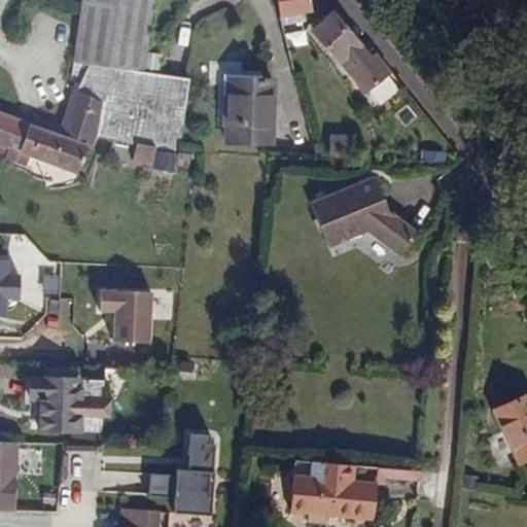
[(75,64),(68,81),(79,85),(90,66),(143,73),(151,0),(109,0),(109,3),(86,0),(83,0),(82,9),(75,64)]
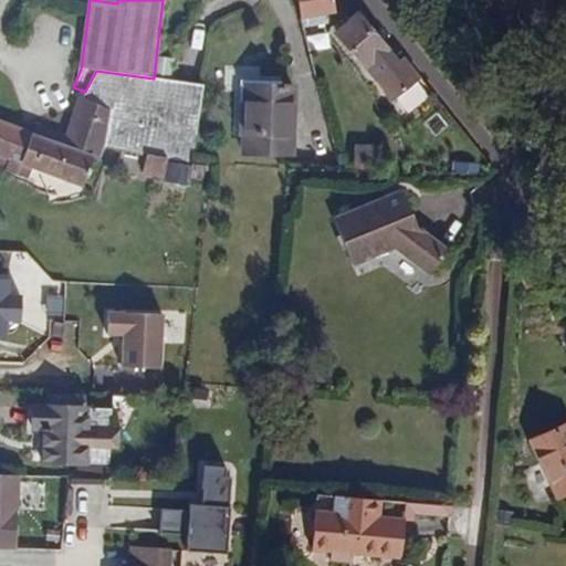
[(297,0),(301,19),(334,12),(332,0),(297,0)]
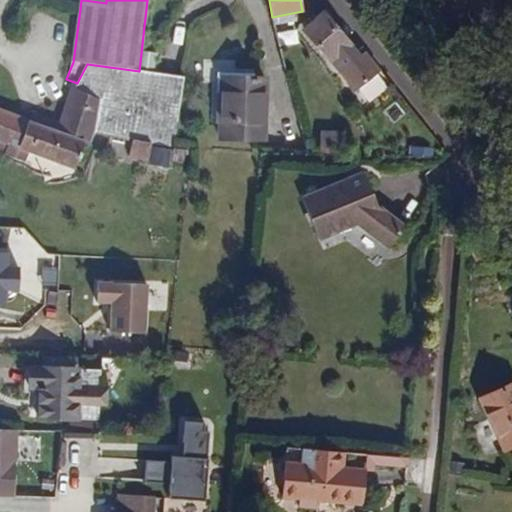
[(353,92),(378,74),(362,54),(359,57),(352,49),(321,13),(303,28),(353,92)]
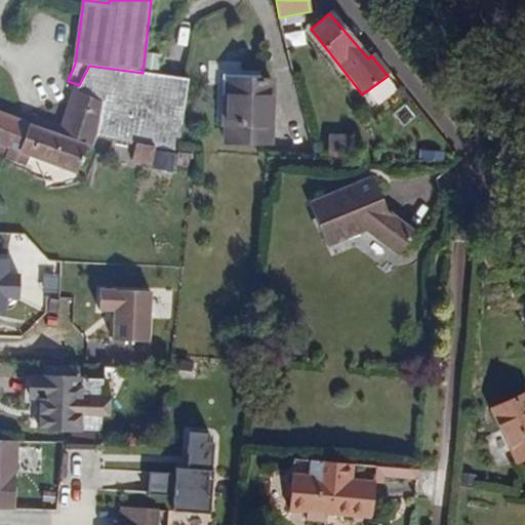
[(155,149),(177,152),(189,79),(179,78),(160,75),(143,73),(89,66),(79,85),(76,91),(102,103),(94,136),(134,145),(135,146),(155,149)]
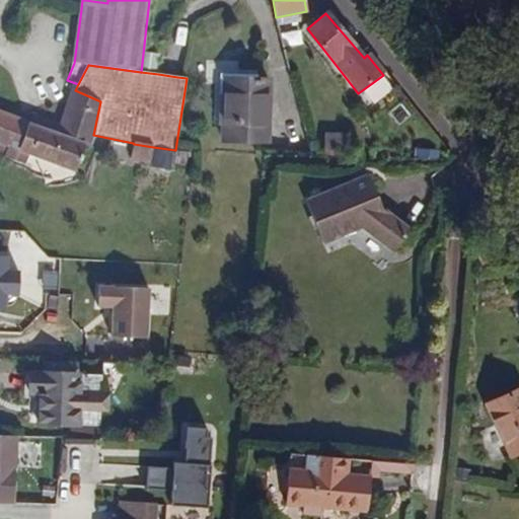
[(256,71),(216,70),(214,124),(222,124),(222,140),(267,141),(269,79),(256,79),(256,71)]
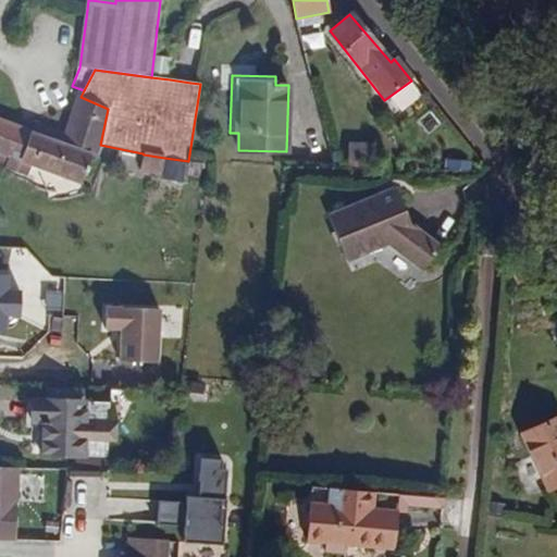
[(96,144),(100,145),(108,109),(81,97),(67,134),(36,123),(32,134),(0,122),(0,164),(28,175),(33,163),(83,182),(96,144)]
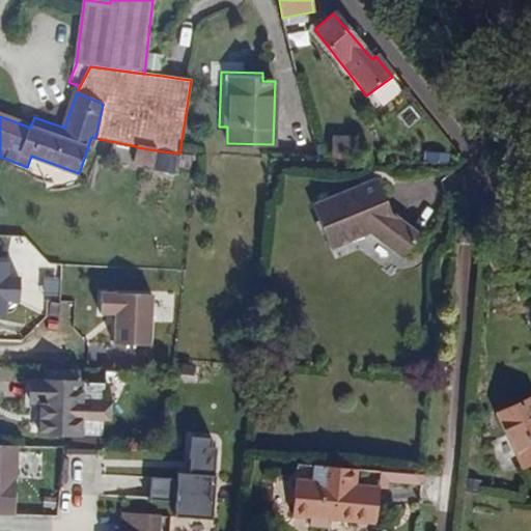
[(407,128),(421,118),(413,104),(397,114),(407,128)]
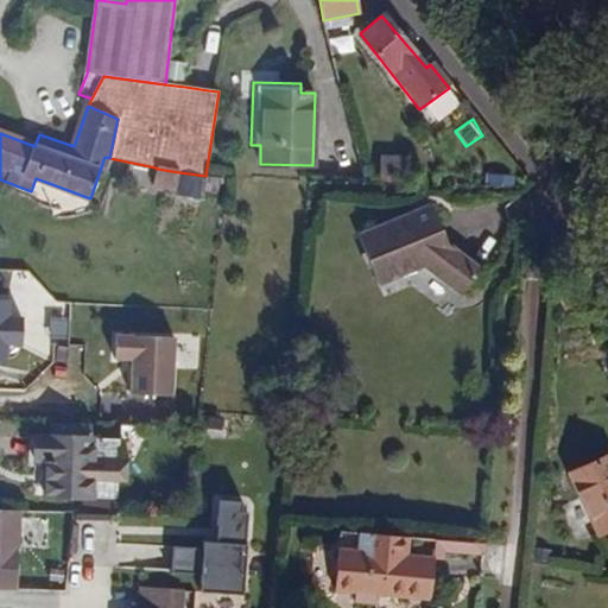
[(381,156),(382,179),(409,179),(409,154),(381,156)]
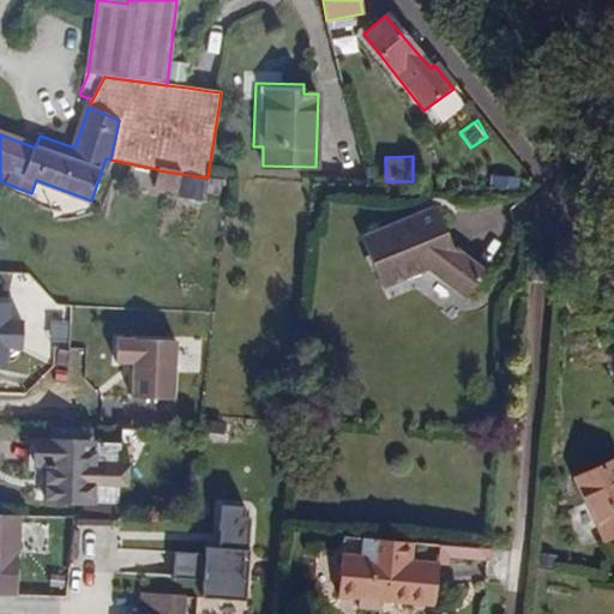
[(154,188),(178,193),(181,174),(158,170),(157,169),(154,188)]
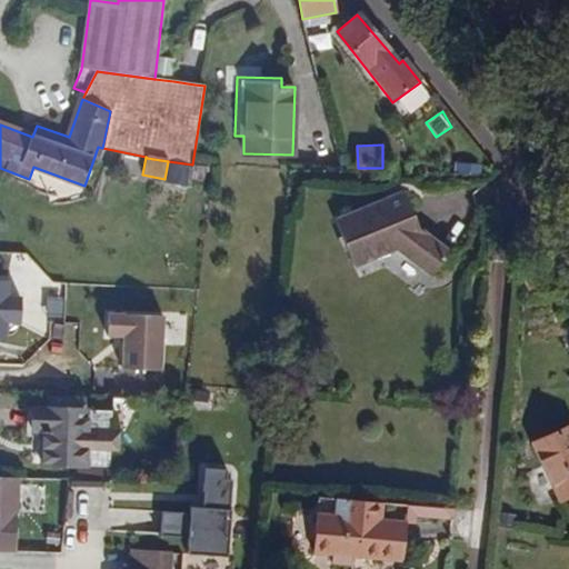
[(405,188),(335,216),(353,263),(397,247),(431,272),(450,251),(420,227),(405,188)]
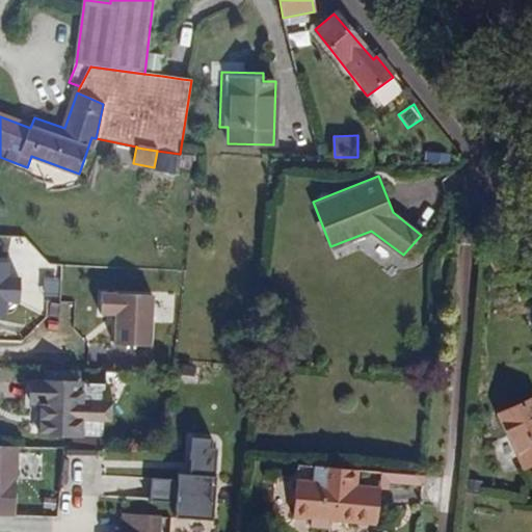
[(6,264),(0,263),(0,316),(5,317),(6,293),(19,294),(20,280),(6,278),(6,264)]
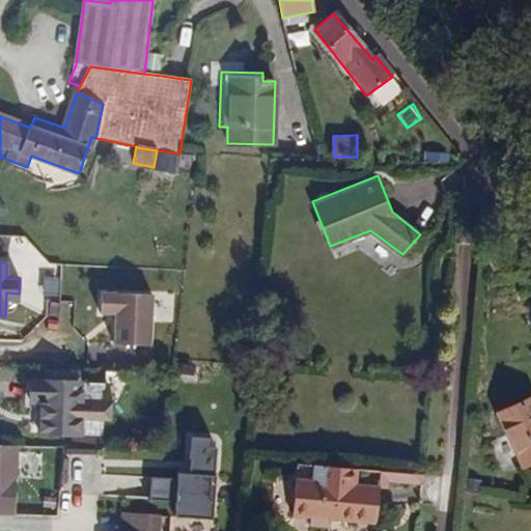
[(155,348),(157,295),(103,292),(102,314),(118,315),(116,347),(155,348)]
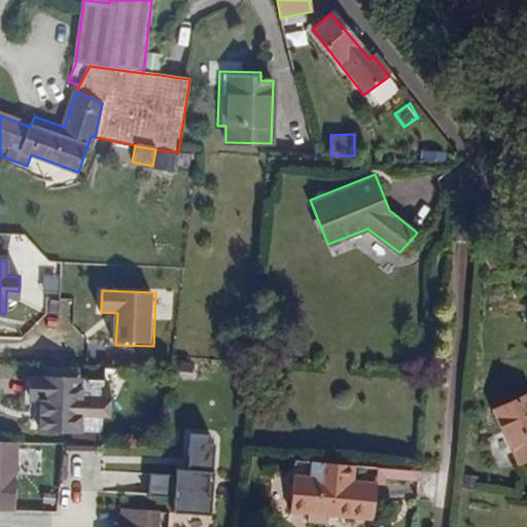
[(76,369),(46,367),(45,380),(31,379),(30,399),(36,400),(36,408),(40,409),(38,429),(97,433),(99,417),(108,418),(109,402),(98,401),(100,381),(75,380),(76,369)]
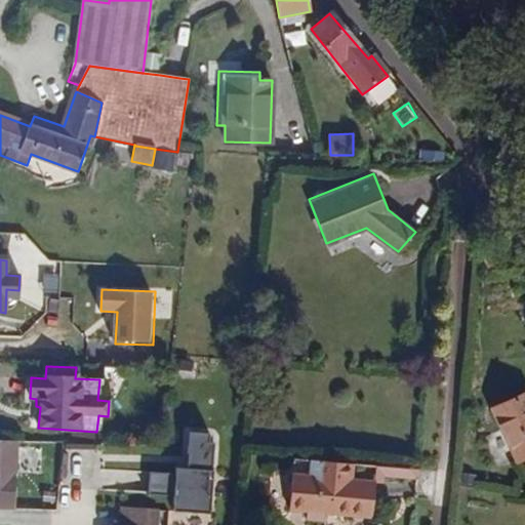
[(524,394),(492,409),(518,461),(524,457),(524,394)]
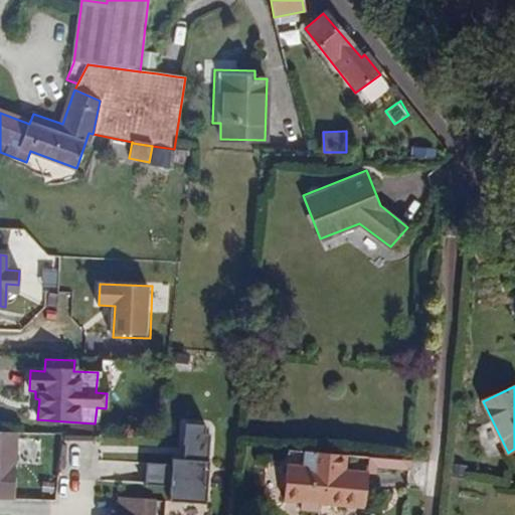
[(187,448),(186,461),(209,463),(211,436),(206,435),(207,419),(184,417),(181,447),(187,448)]
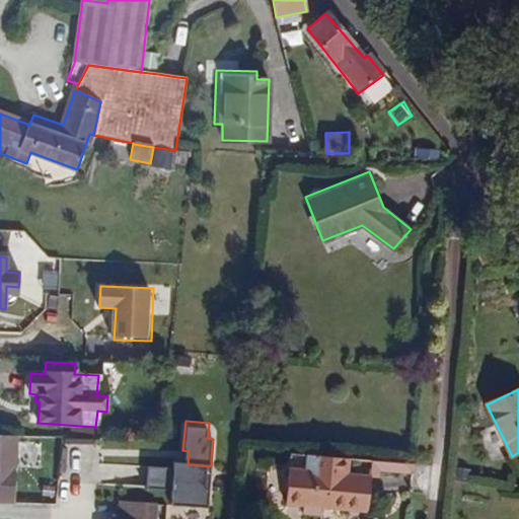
[(0,504),(15,504),(17,436),(0,435),(0,504)]
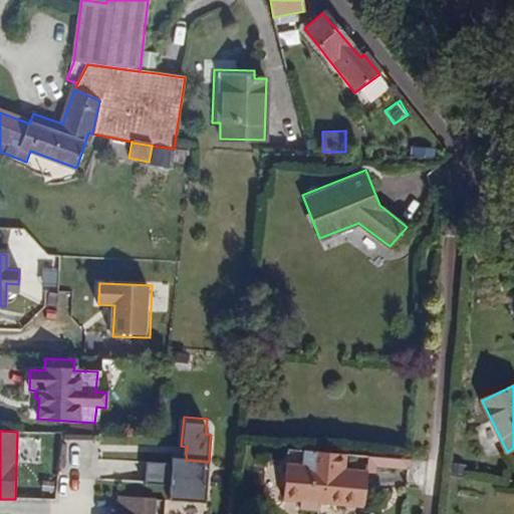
[(328,453),(286,450),(281,499),(299,501),(298,508),(316,510),(317,502),(317,497),(327,498),(327,503),(347,505),(350,471),(350,469),(349,469),(327,467),(328,453)]
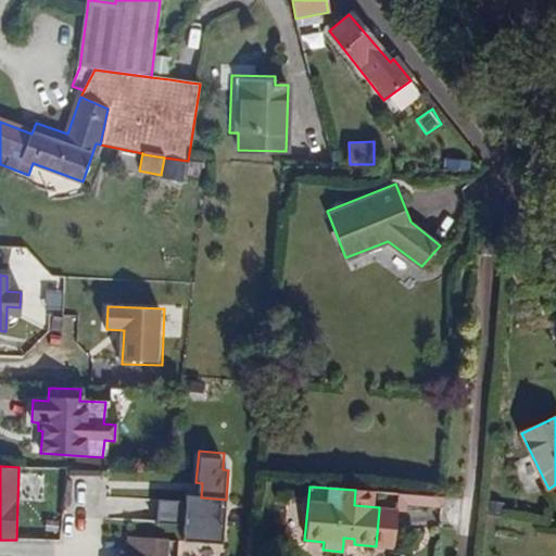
[(425,506),(426,496),(379,492),(378,507),(379,507),(379,509),(389,510),(389,503),(425,506)]
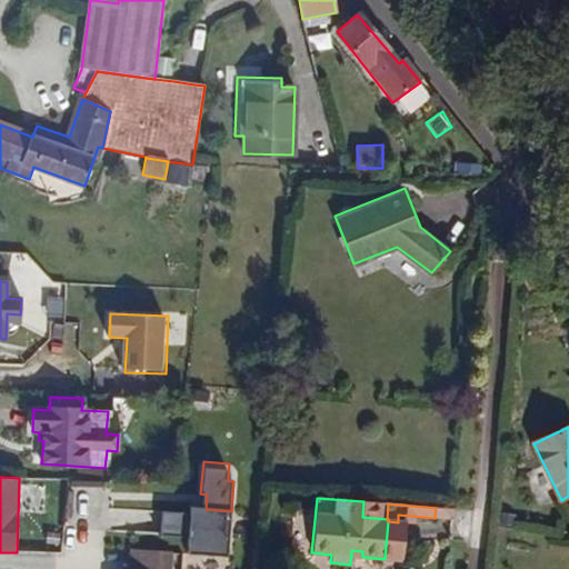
[(230,556),(233,511),(231,511),(206,509),(193,508),(193,513),(191,538),(190,552),(230,556)]
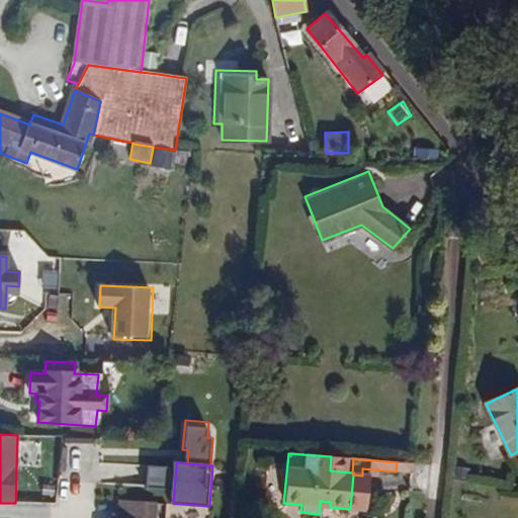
[(174,490),(176,467),(149,465),(148,489),(174,490)]
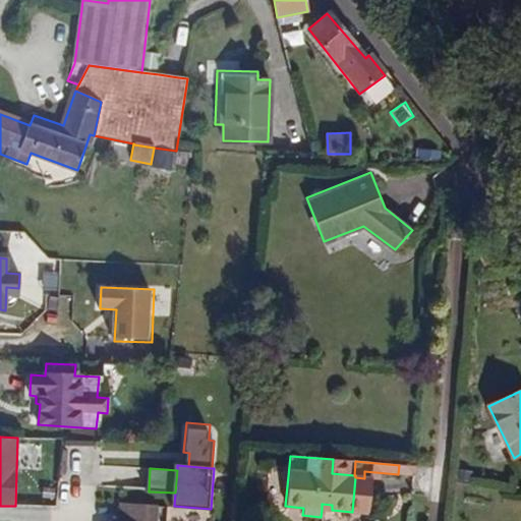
[(157,520),(158,508),(122,505),(121,520),(157,520)]
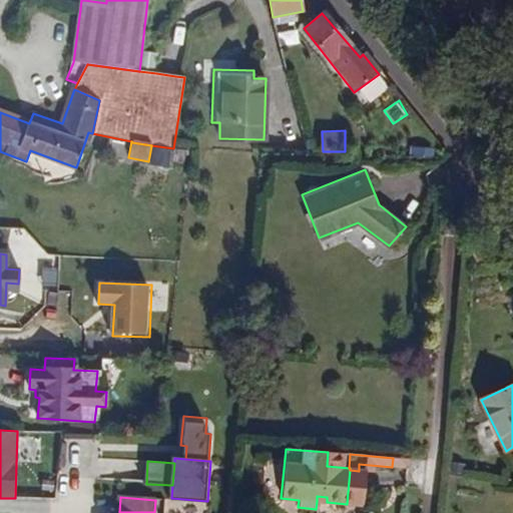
All buildings are outlined.
